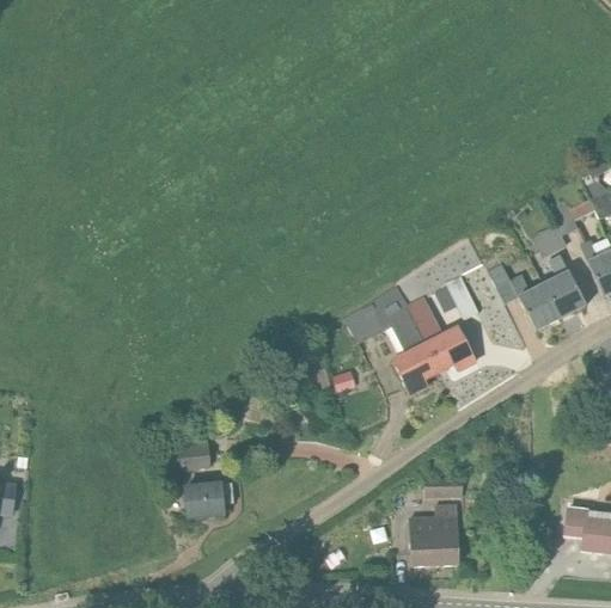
[(588,167),(592,176),(610,167),(608,163),(600,157),(585,163),(587,167),(588,167)]
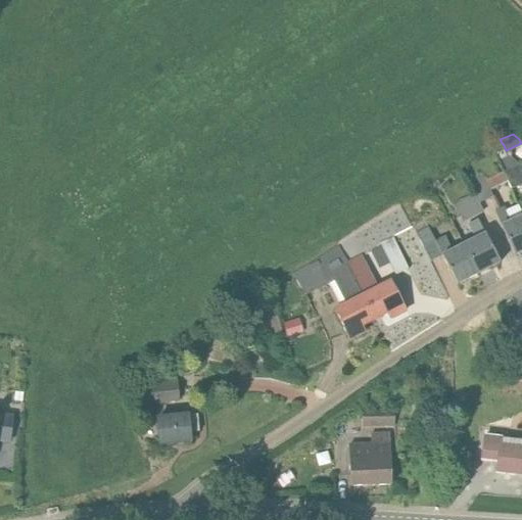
[(521,162),(510,153),(508,154),(506,150),(503,143),(502,143),(495,146),(505,170),(504,170),(509,180),(512,187),(521,182),(521,162)]
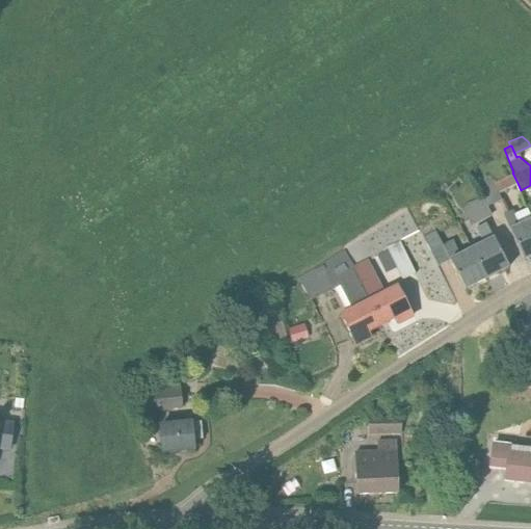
[(502,197),(499,191),(495,182),(490,173),(477,179),(484,195),(488,204),(502,197)]
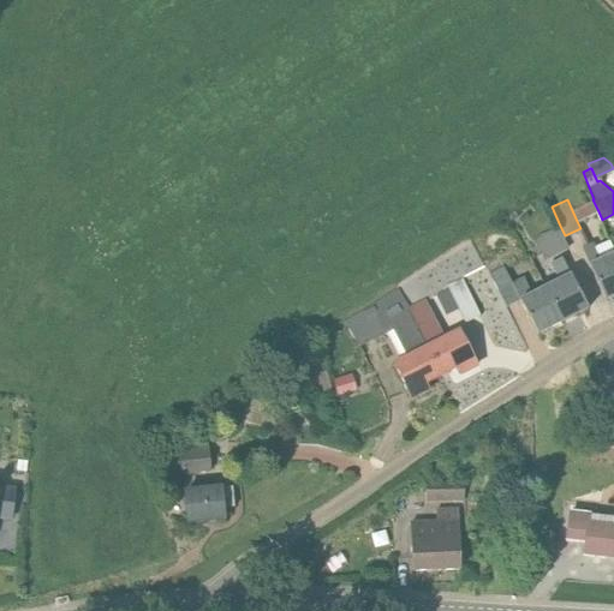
[(572,210),(577,221),(598,211),(592,199),(572,210)]
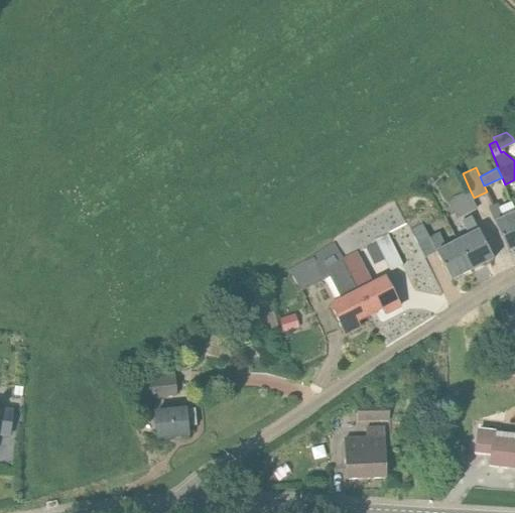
[(474,198),(470,189),(448,201),(457,217),(478,206),(474,198)]
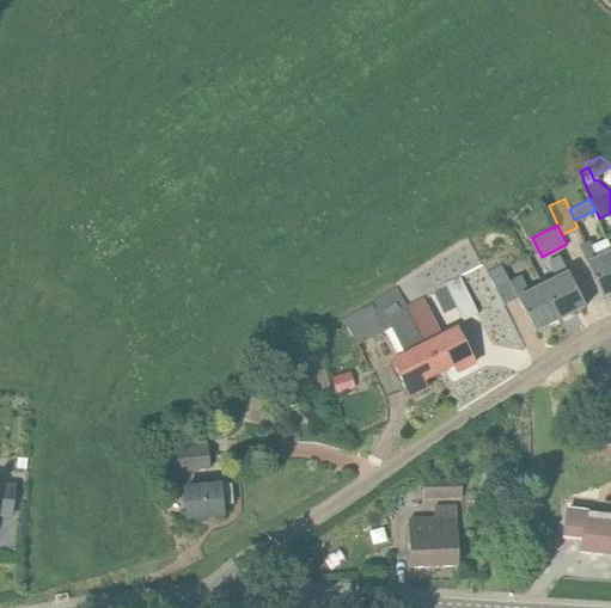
[(610,251),(598,257),(591,239),(580,244),(603,296),(610,293),(610,251)]
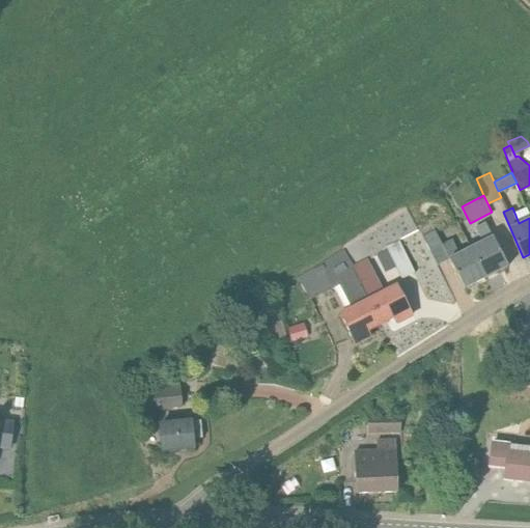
[(471,246),(486,276),(508,265),(485,220),(476,225),(484,240),(471,246)]
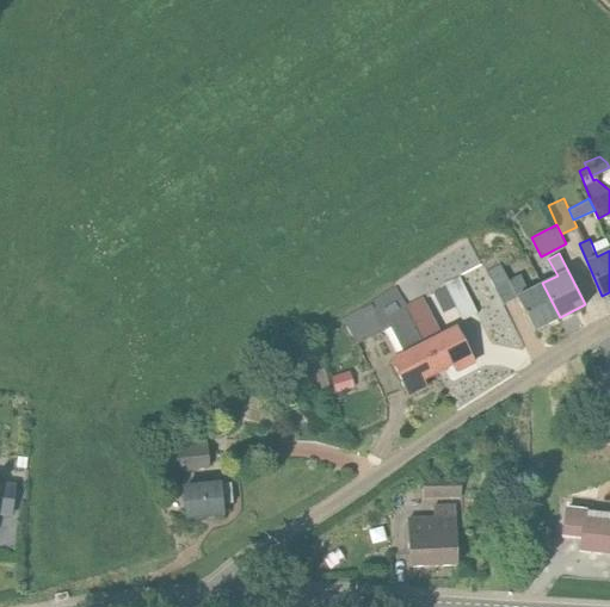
[(519,273),(510,278),(501,262),(487,268),(505,302),(518,296),(535,329),(560,317),(542,283),(528,290),(519,273)]
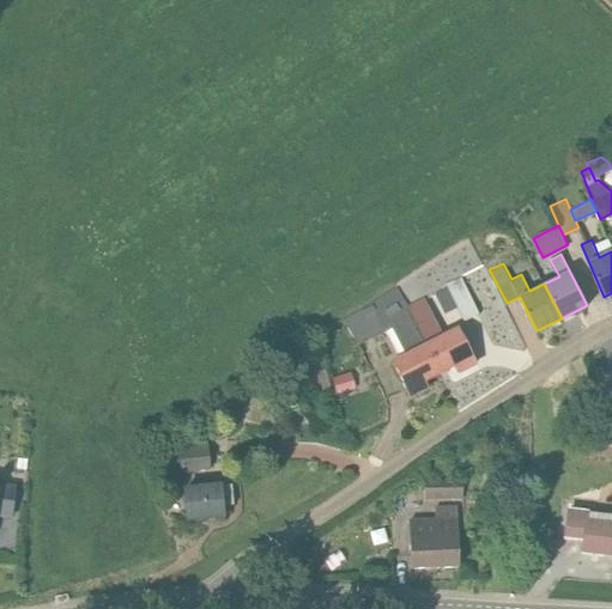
[(461,275),(447,282),(465,320),(479,312),(461,275)]
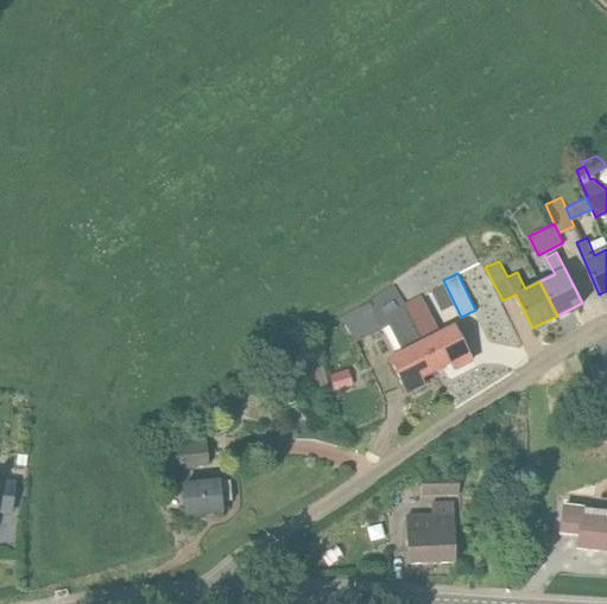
[(440,332),(421,293),(406,302),(400,291),(398,292),(436,367),(450,360),(454,367),(473,357),(455,324),(440,332)]
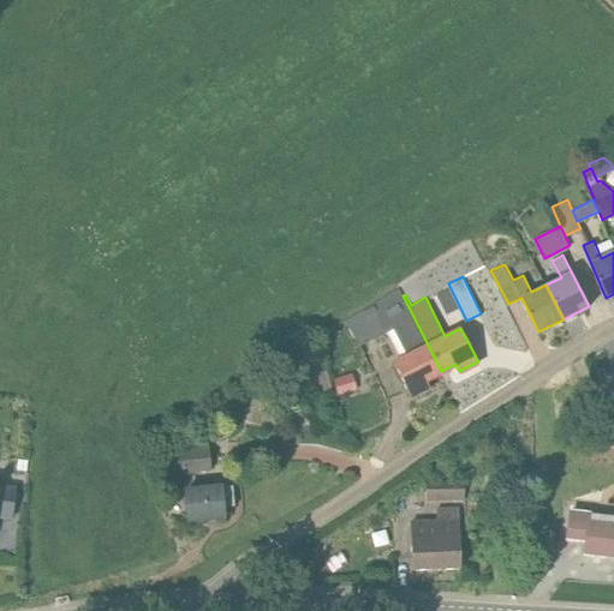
[(427,379),(441,371),(403,295),(383,307),(395,328),(401,324),(409,339),(400,342),(407,355),(394,361),(411,395),(430,387),(427,379)]
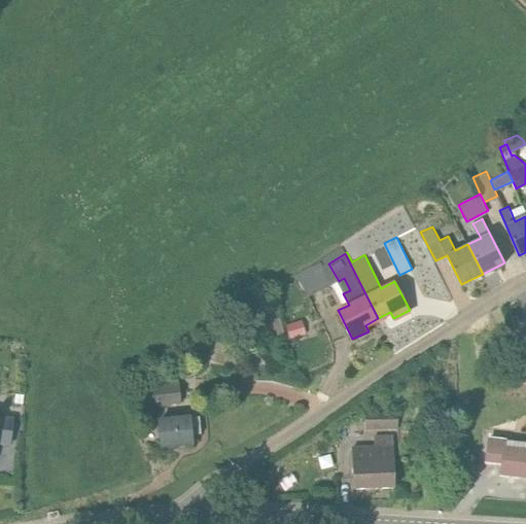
[(281,315),(274,317),(279,333),(285,330),(281,315)]
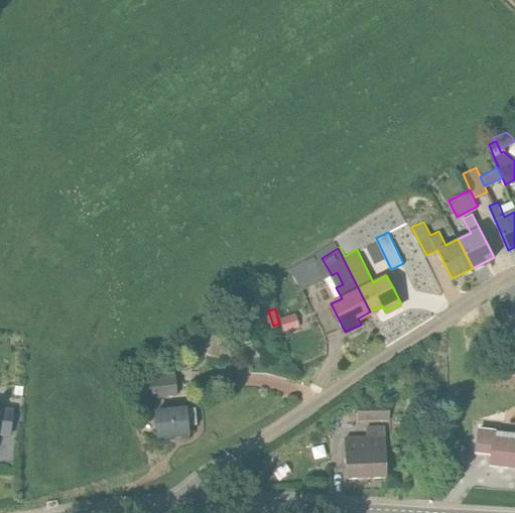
[(295,327),(291,313),(279,316),(283,330),(295,327)]
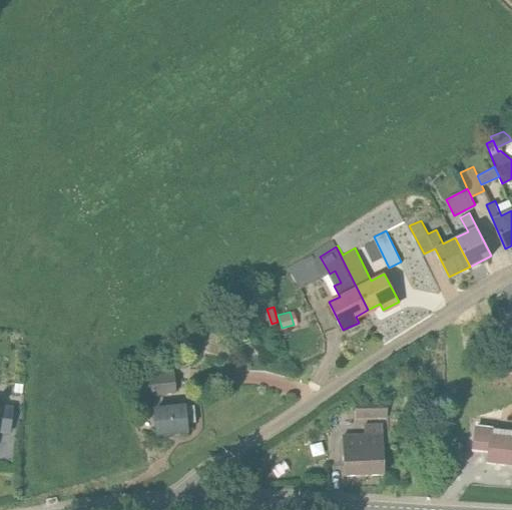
[(175,368),(151,370),(153,393),(177,391),(175,368)]
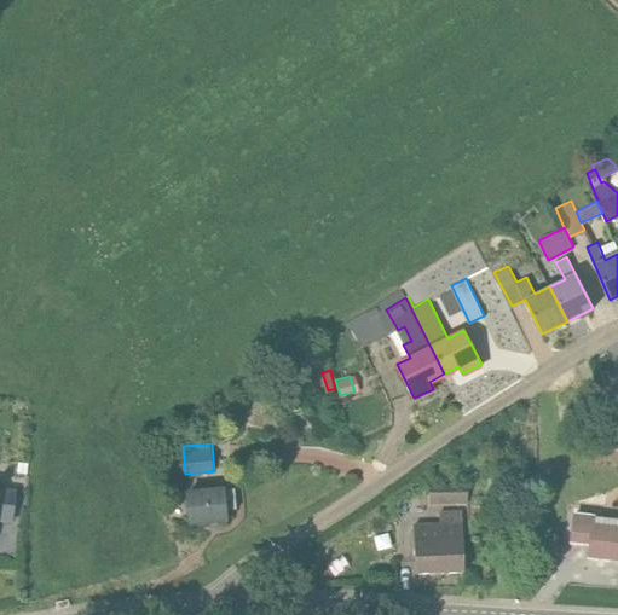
[(19,485),(29,485),(30,469),(30,462),(21,460),(19,485)]
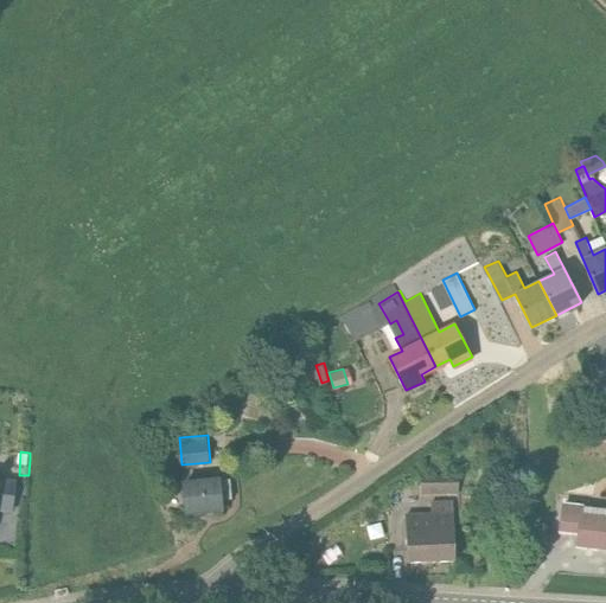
[(458,472),(420,474),(421,493),(459,491),(458,472)]
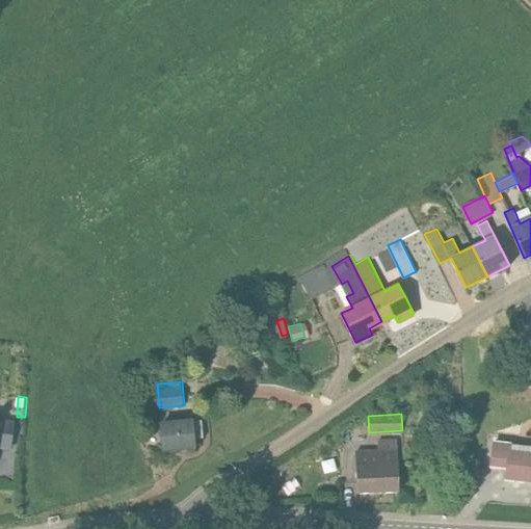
[(162,450),(194,447),(193,438),(204,437),(202,419),(160,423),(162,450)]
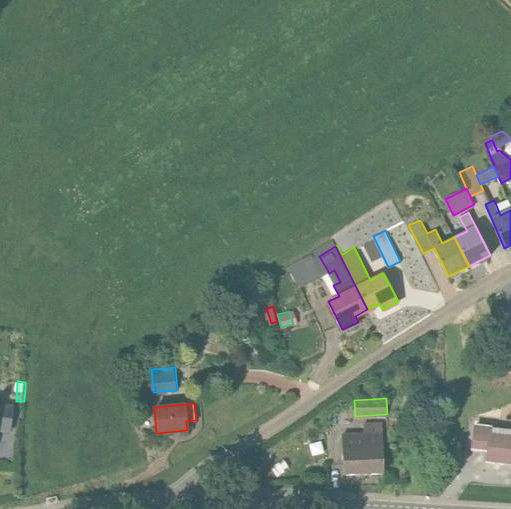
[(0,427),(8,429),(11,407),(0,405),(0,427)]
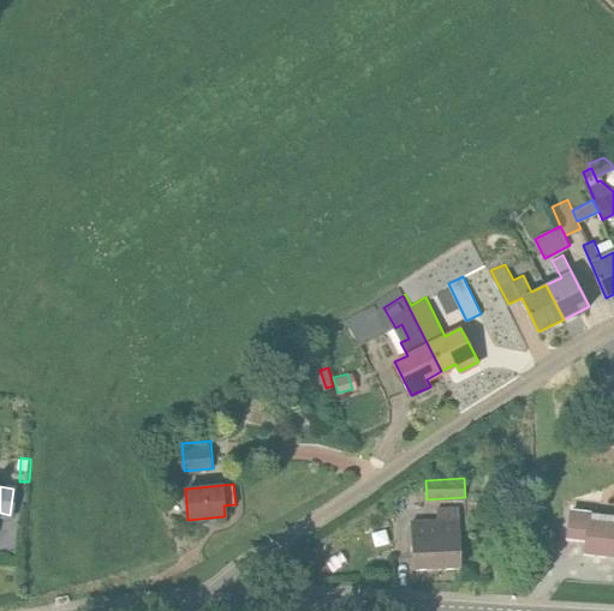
[(411,540),(412,568),(460,567),(459,505),(437,507),(437,520),(411,520),(412,540),(411,540)]
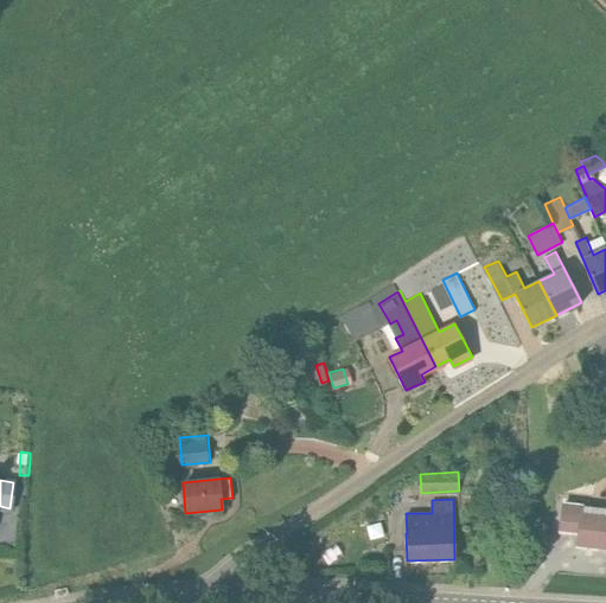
[(605,517),(580,514),(581,505),(562,504),(560,531),(578,532),(576,545),(605,549),(605,517)]
